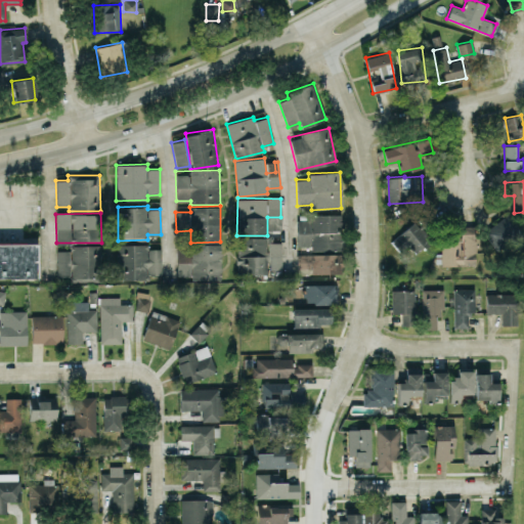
[(341,214),(309,214),(310,219),(296,220),(297,247),(309,246),(310,251),(342,250),(341,214)]
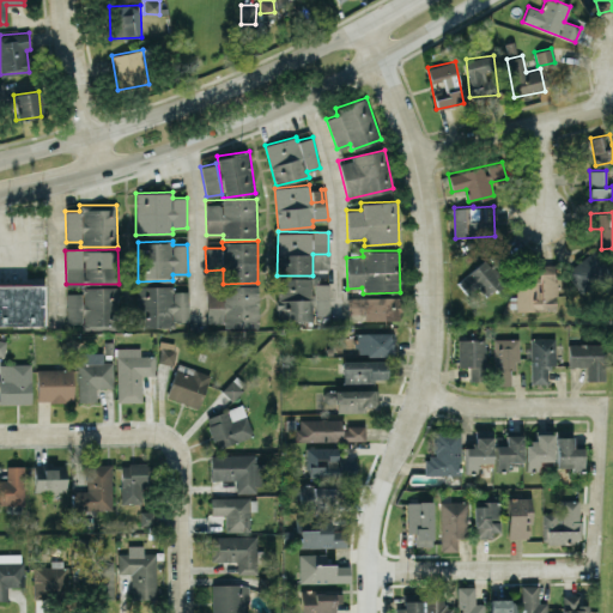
[(575,293),(608,286),(604,256),(570,262),(575,293)]
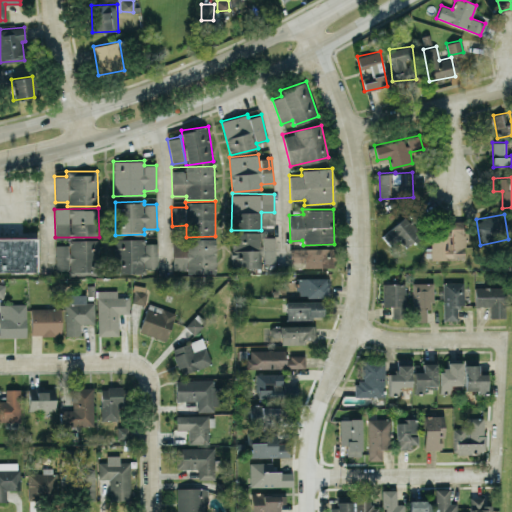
[(430,259),(463,260),(464,221),(450,220),(449,233),(431,233),(430,259)]
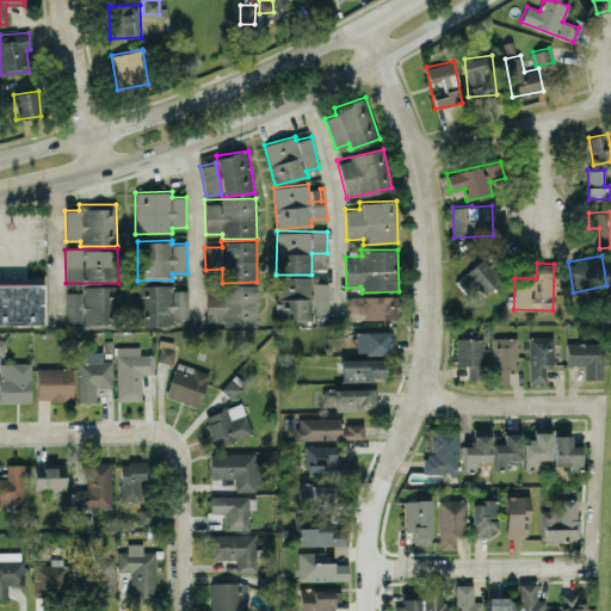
[(276,319),(310,320),(313,277),(278,276),(276,319)]
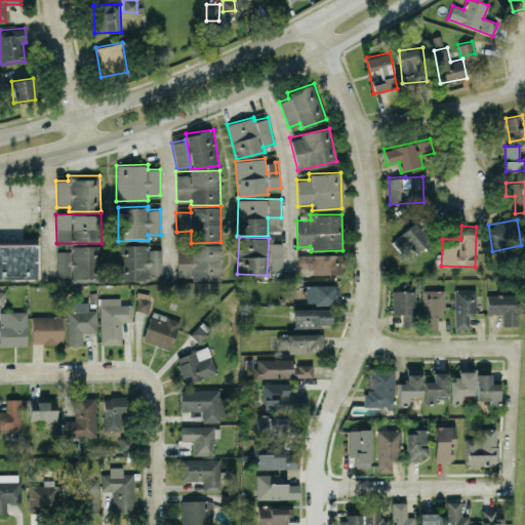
[(281,242),(269,243),(270,270),(282,270),(281,242)]
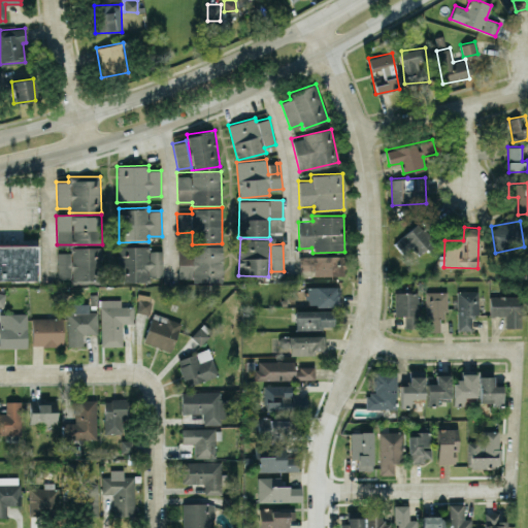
[(37,244),(0,244),(0,279),(38,279),(37,244)]
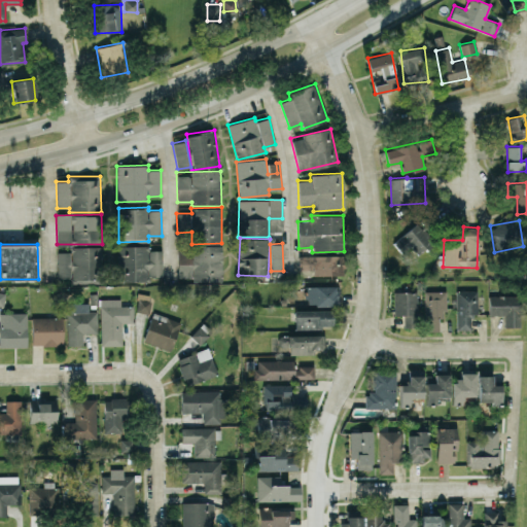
[(149,245),(117,246),(118,282),(147,281),(147,276),(162,276),(162,250),(149,250),(149,245)]
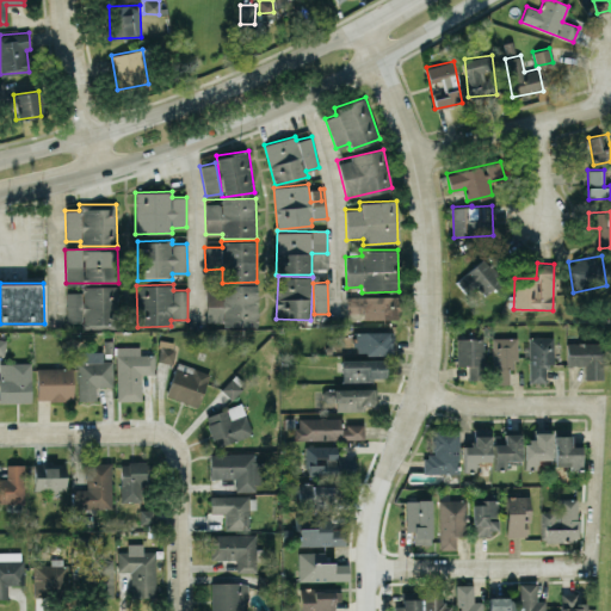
[(67,322),(82,322),(82,327),(118,327),(118,285),(80,285),(80,292),(66,292),(67,322)]
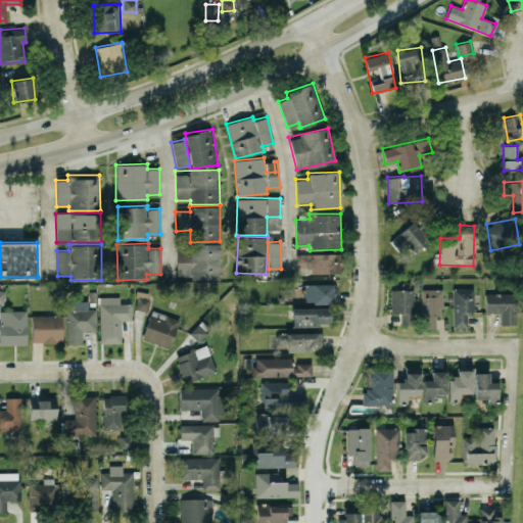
[(220,244),(176,245),(177,275),(190,275),(190,279),(221,279),(220,244)]
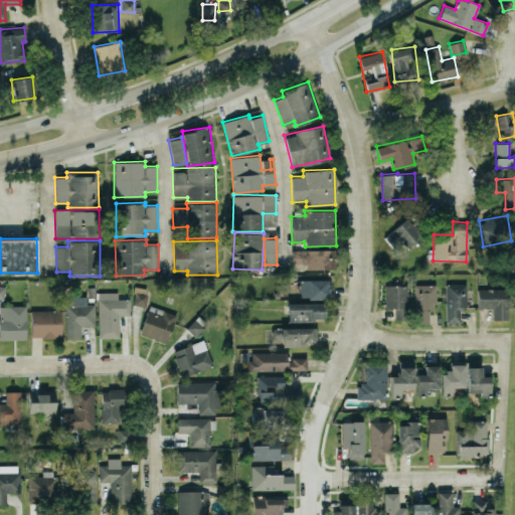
[(293,249),(293,268),(337,268),(337,249),(293,249)]
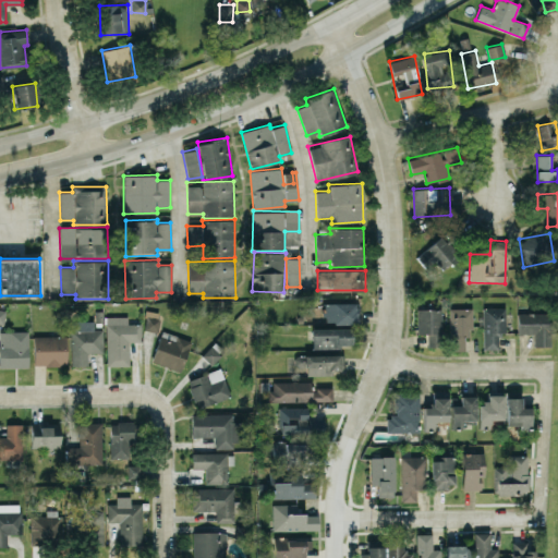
[(356,324),(358,303),(324,302),(323,323),(356,324)]
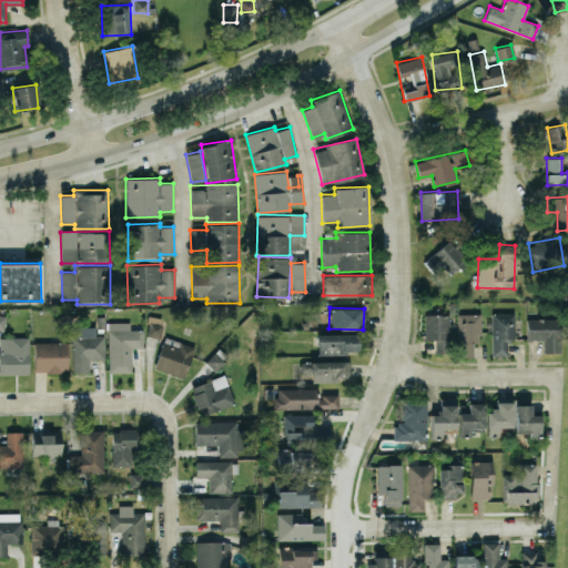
[(472,357),(472,342),(479,342),(480,314),(457,313),(456,356),(472,357)]
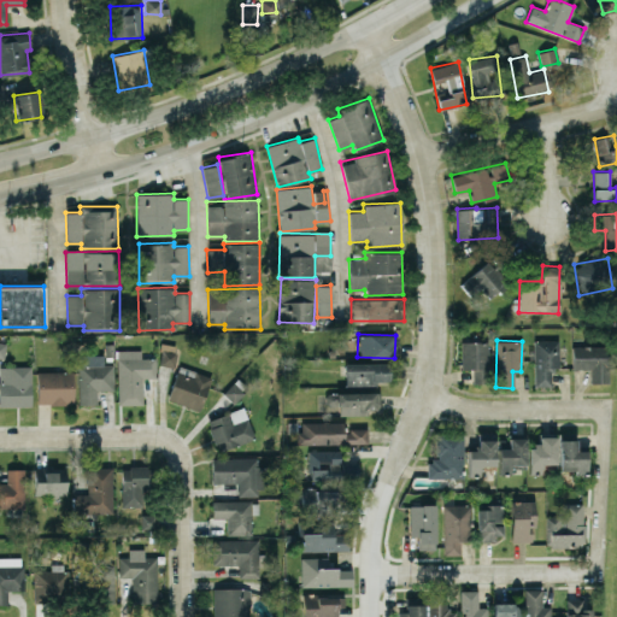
[(558,368),(559,340),(535,340),(534,386),(551,386),(551,366),(558,368)]
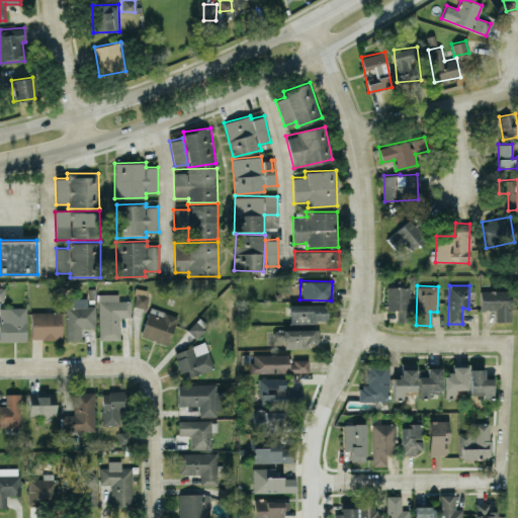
[(410,286),(386,286),(387,310),(396,309),(397,322),(411,321),(410,286)]
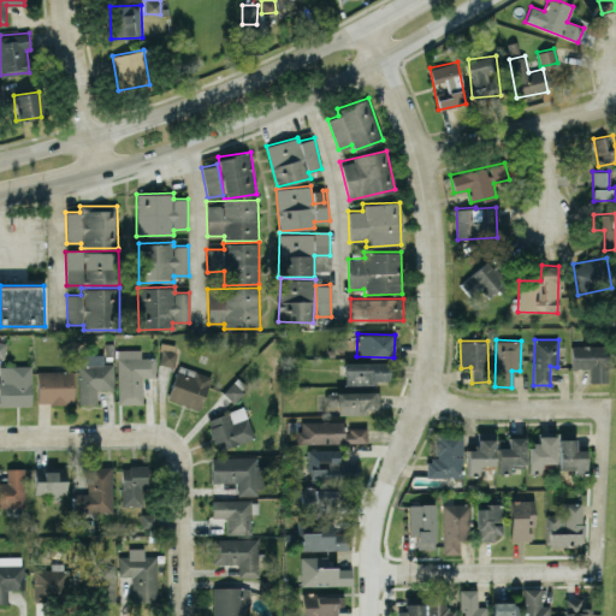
[(159,363),(173,366),(177,345),(163,343),(159,363)]
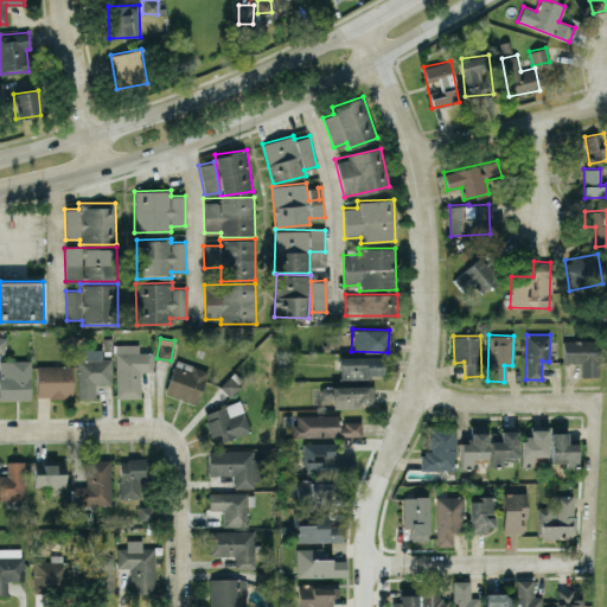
[(580,376),(599,377),(600,340),(563,339),(562,363),(580,363),(580,376)]
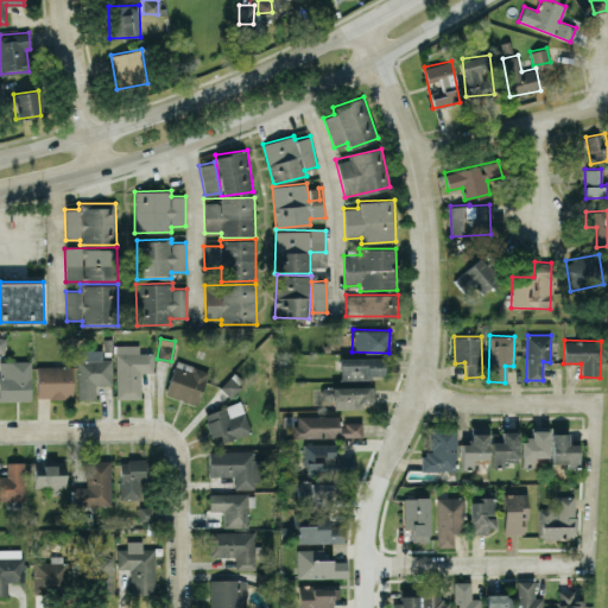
[(139,344),(115,344),(116,398),(140,398),(140,372),(154,372),(153,353),(139,353),(139,344)]
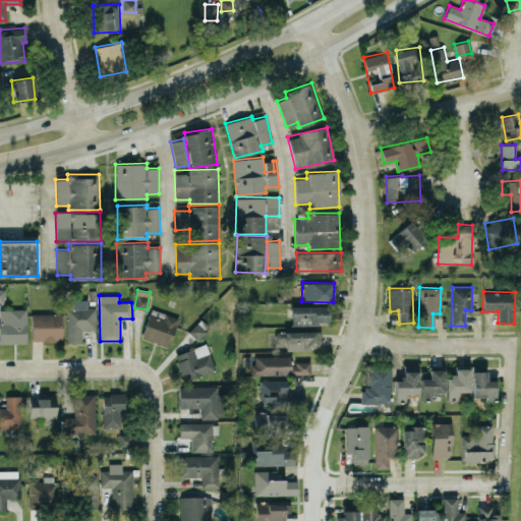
[(96,330),(95,307),(88,307),(88,299),(66,299),(67,342),(81,341),(81,330),(96,330)]
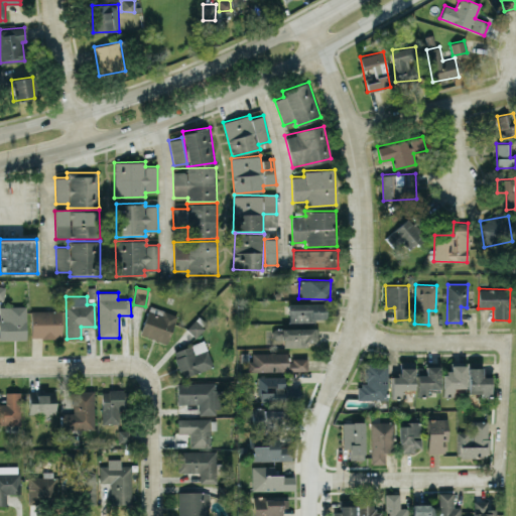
[(326,303),(288,303),(288,323),(315,323),(315,318),(326,318),(326,303)]
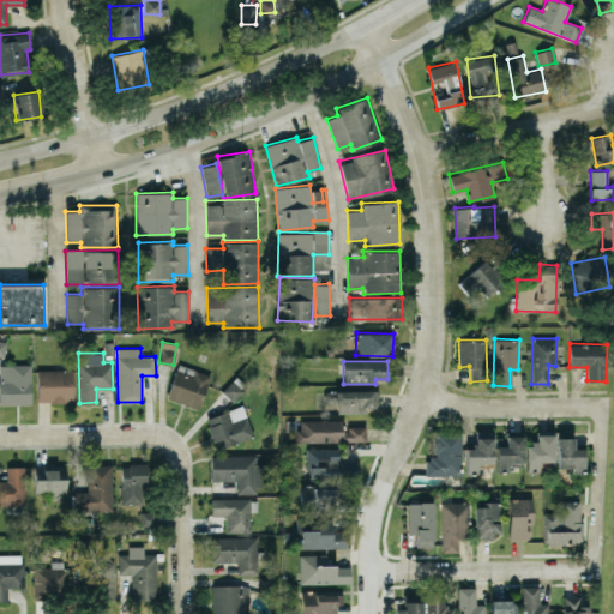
[(0,404),(31,404),(30,363),(0,363),(0,404)]
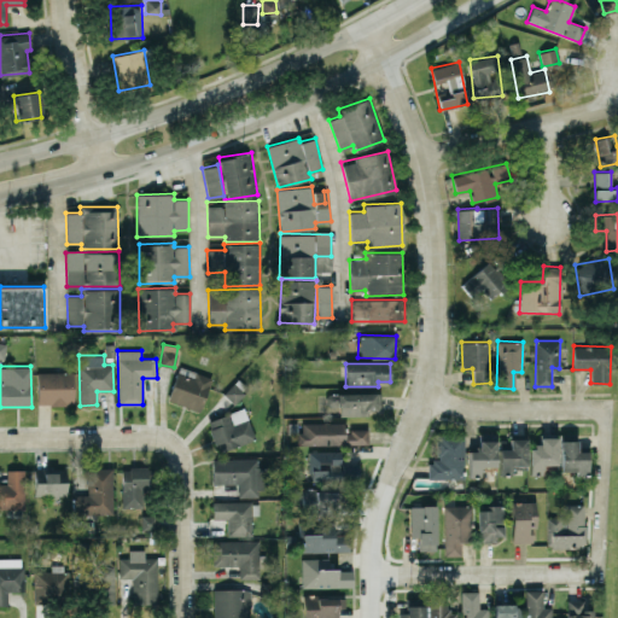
[(211,377),(179,366),(167,400),(199,412),(211,377)]
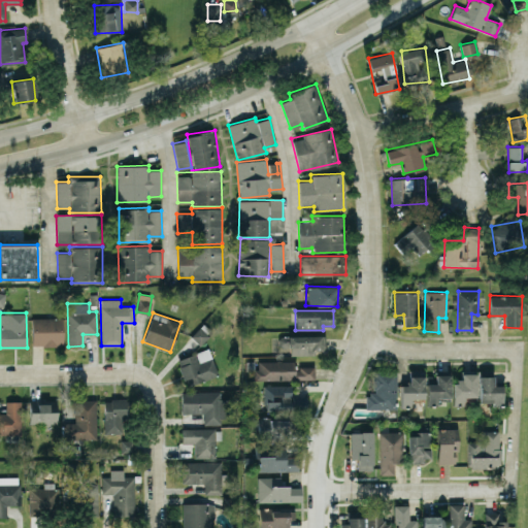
[(32,318),(32,345),(62,345),(63,318),(32,318)]
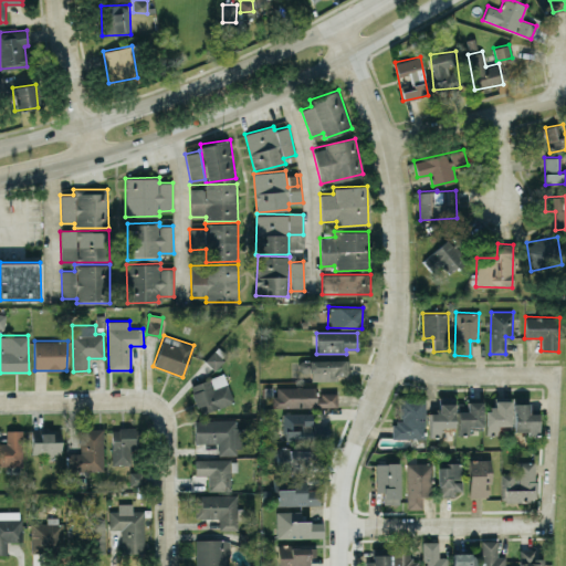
[(223,359),(215,350),(205,360),(215,369),(223,359)]
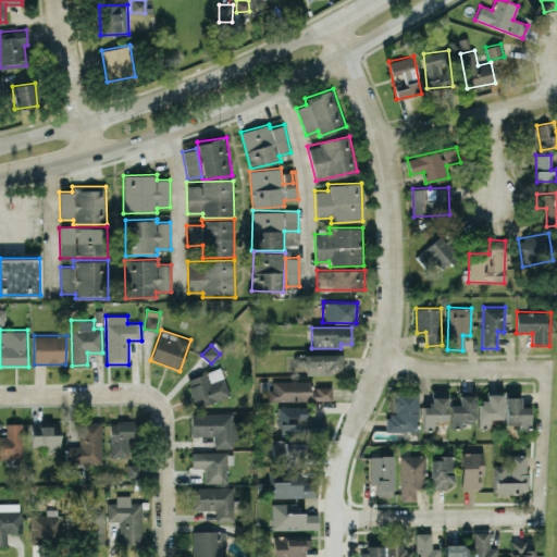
[(343,354),(294,355),(294,371),(306,370),(306,373),(343,372),(343,354)]
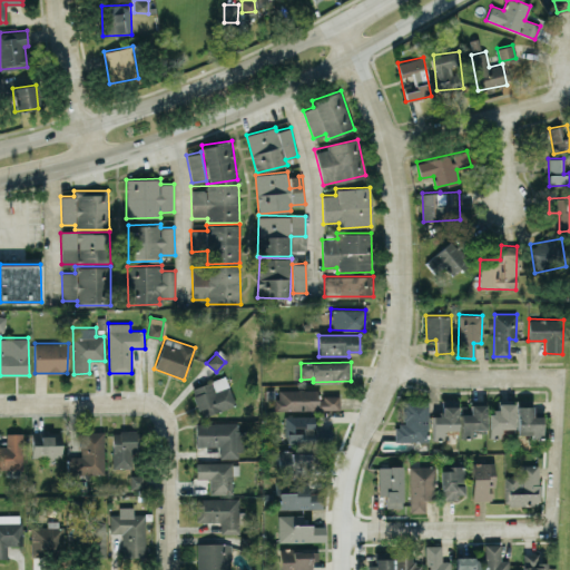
[(236,404),(225,375),(190,389),(202,418),(236,404)]
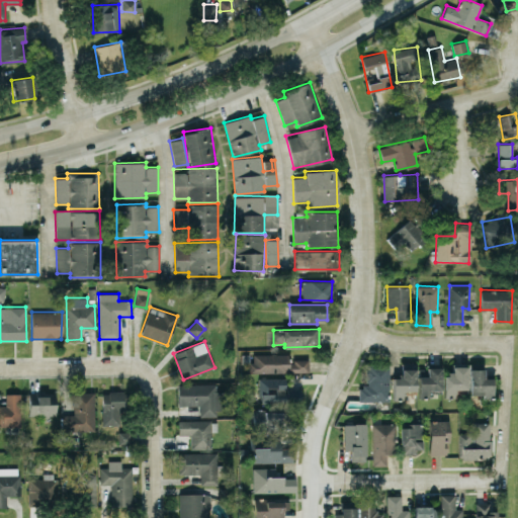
[(287,354),(251,354),(251,372),(308,372),(308,360),(287,360),(287,354)]
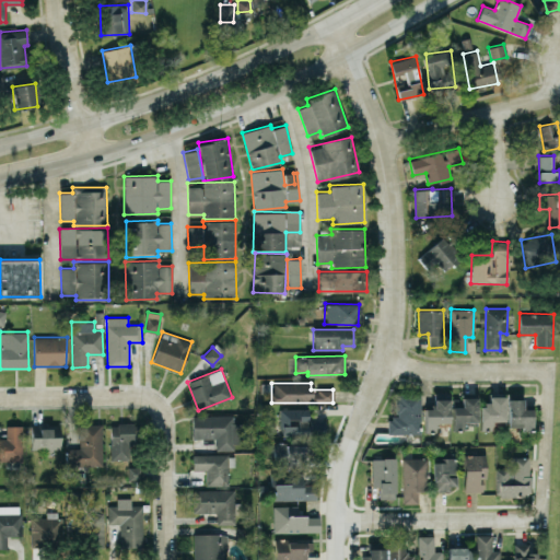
[(387,417),(388,434),(421,433),(420,395),(395,396),(396,417),(387,417)]
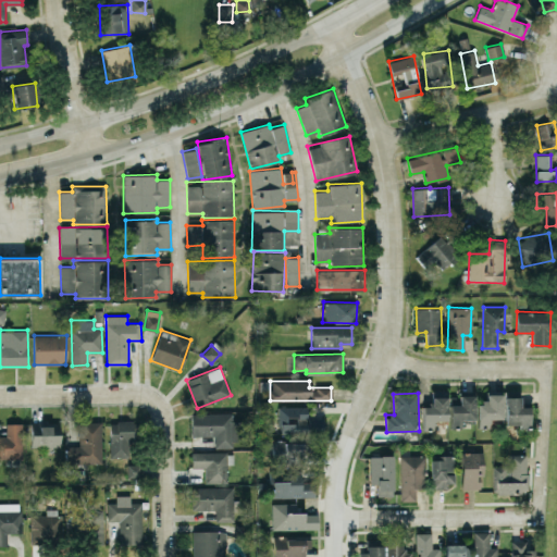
[(489,419),(502,418),(502,393),(485,394),(486,401),(477,401),(478,428),(489,428),(489,419)]
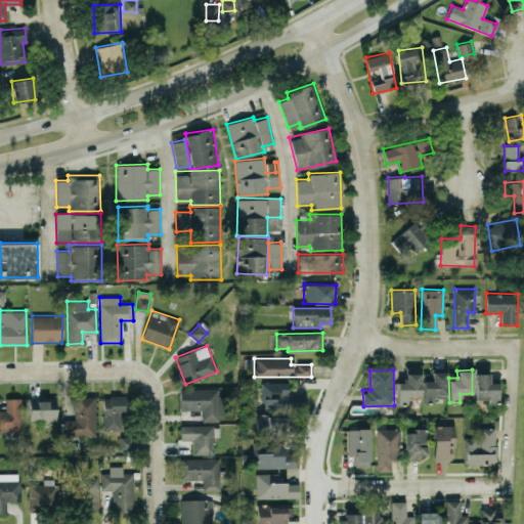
[(433,395),(446,394),(446,370),(432,370),(432,380),(423,380),(424,402),(433,402),(433,395)]
